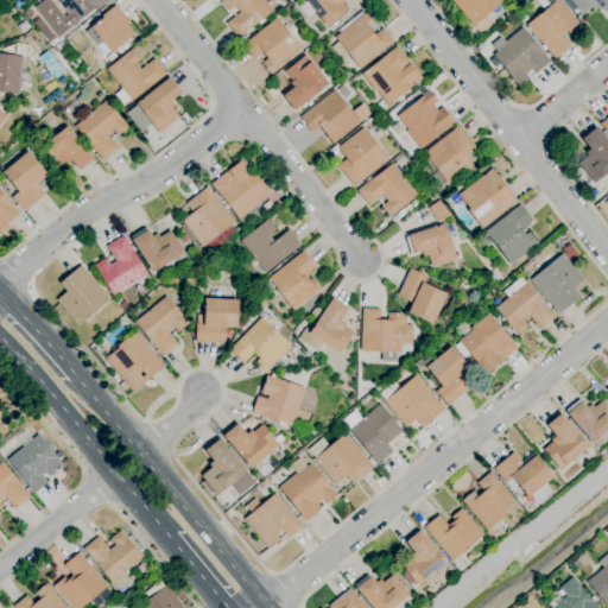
[(58,37),(35,7),(43,0),(50,0),(64,17),(68,14),(56,0),(109,0),(95,12),(94,10),(58,37)]
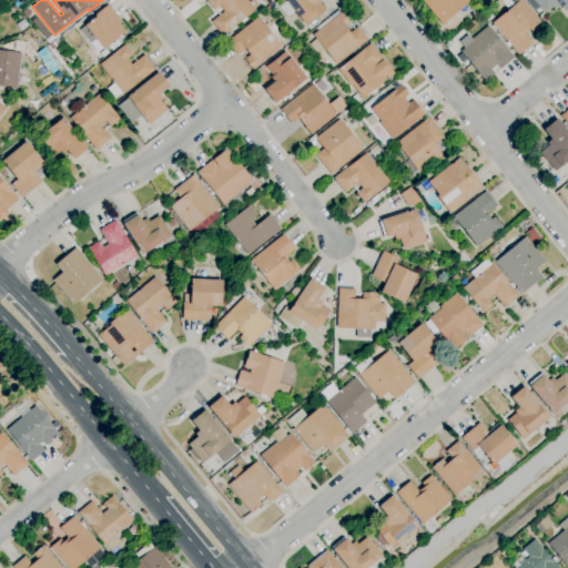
[(222,37),(211,22),(224,12),(220,7),(213,11),(205,1),(206,0),(246,0),(249,2),(251,0),(255,0),(261,6),(236,24),(236,26),(222,37)]
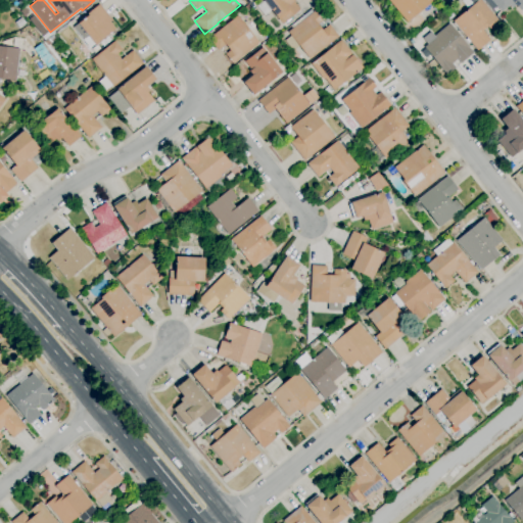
[(282,25),(272,11),(266,16),(257,6),(264,1),(263,0),(295,0),(293,2),(300,10),(282,25)]
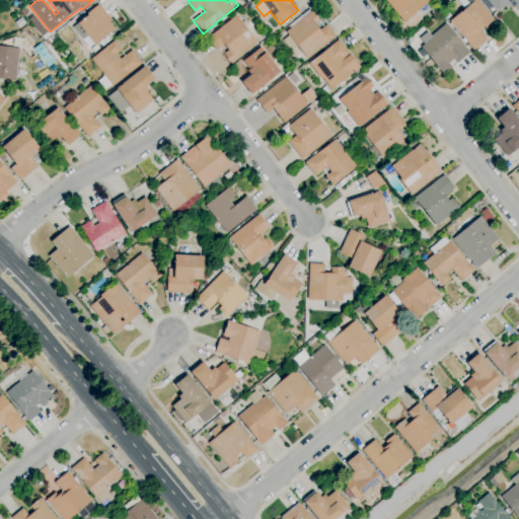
[(403,23),(385,0),(430,0),(431,1),(403,23)]
